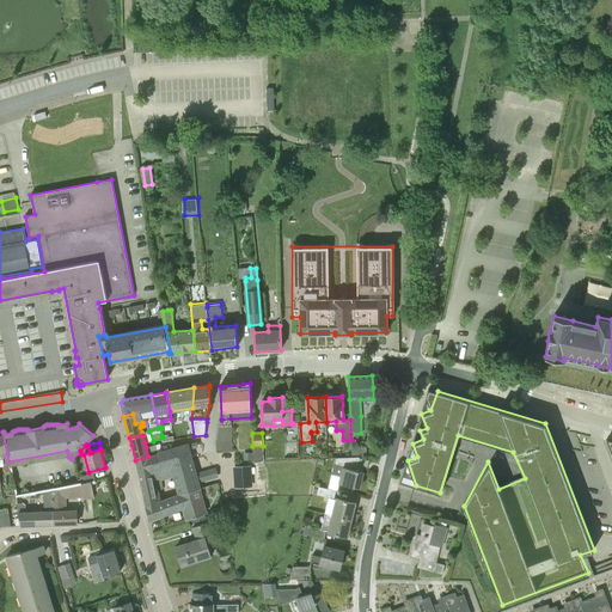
[(148,457),(135,460),(139,471),(144,497),(146,507),(160,502),(158,493),(158,490),(164,488),(161,479),(175,477),(177,485),(179,495),(197,488),(196,482),(195,479),(187,446),(163,452),(158,453),(155,445),(146,447),(148,457)]
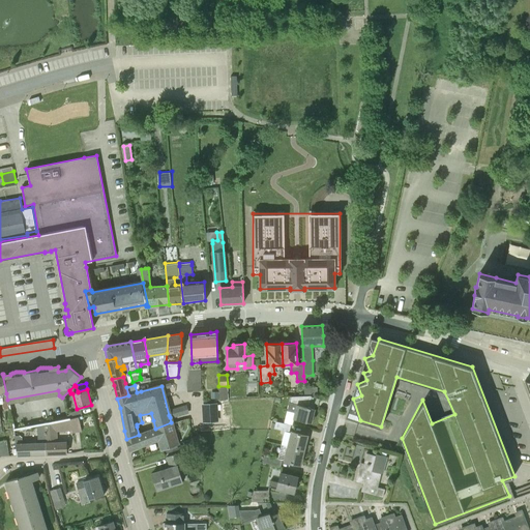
[(228,386),(218,386),(219,391),(219,398),(219,401),(229,400),(228,386)]
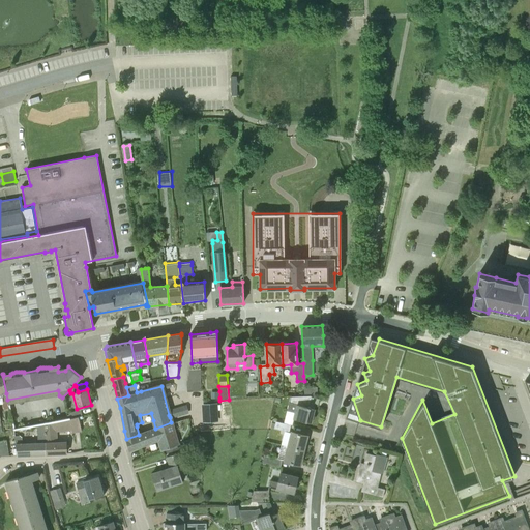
[(317,387),(304,387),(304,396),(312,395),(317,395),(317,387)]
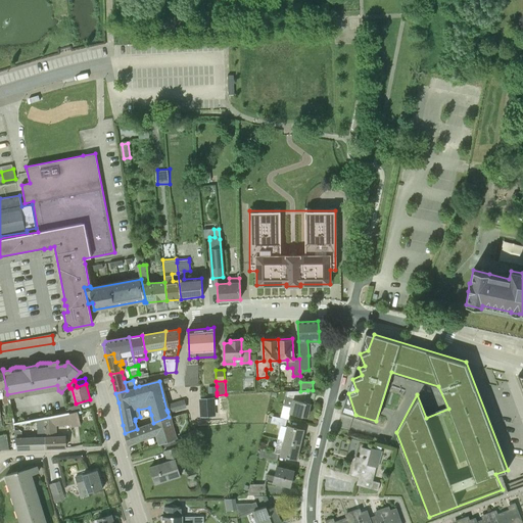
[(285,397),(284,405),(291,407),(290,414),(306,418),(311,403),(307,402),(304,401),(307,390),(300,391),(288,391),(287,397),(285,397)]
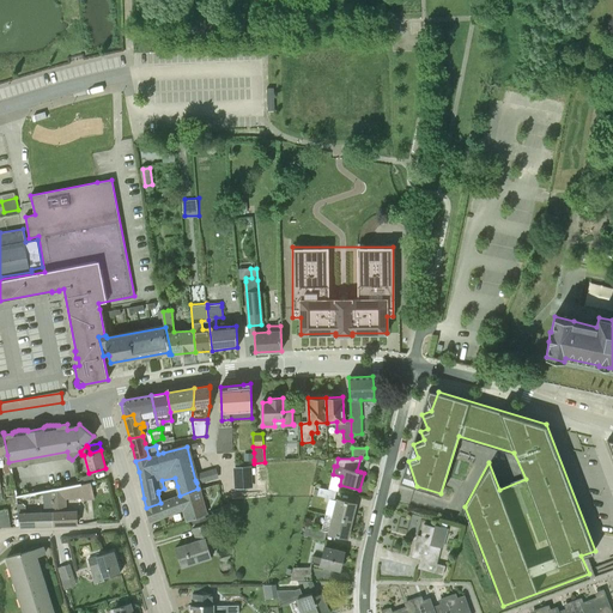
[(249,465),(236,468),(241,485),(254,483),(249,465)]
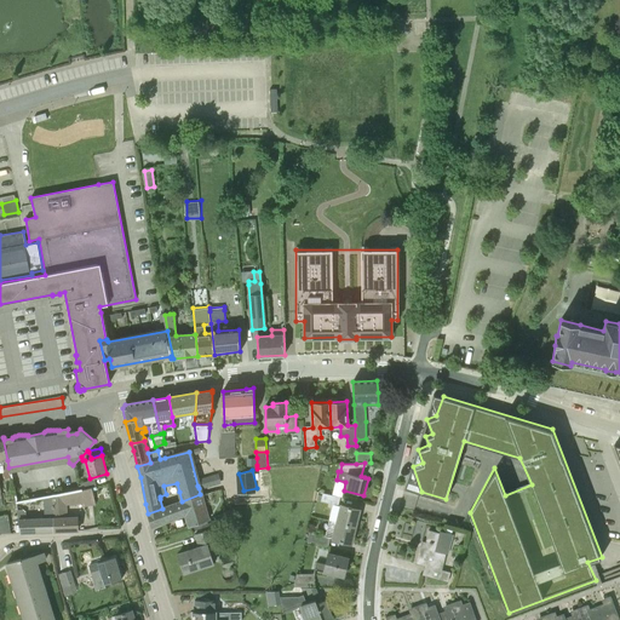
[(95,480),(80,483),(81,486),(82,489),(92,487),(96,487),(95,480)]
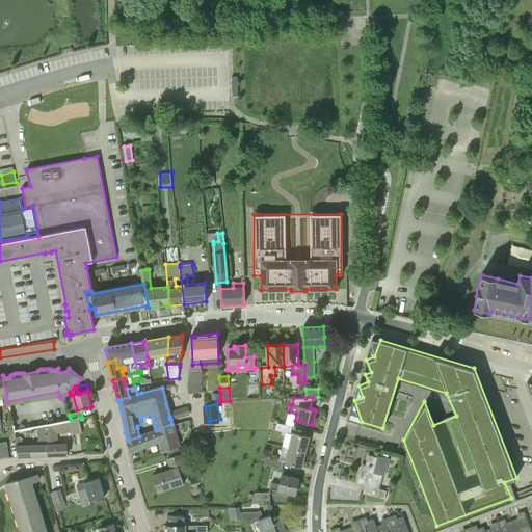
[(71,420),(70,420),(72,430),(73,434),(81,432),(79,418),(71,420)]
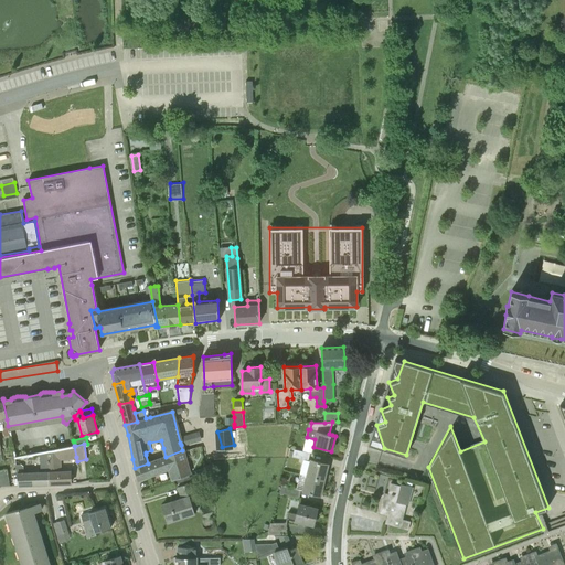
[(48,451),(46,451),(49,471),(48,471),(48,484),(49,484),(71,483),(71,471),(61,472),(61,471),(61,459),(63,459),(64,460),(76,457),(74,446),(49,451),(48,451)]
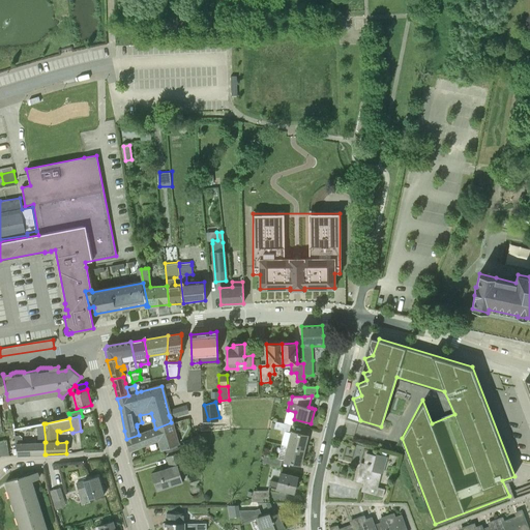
[(275,423),(274,429),(289,432),(291,424),(275,421),(275,423)]
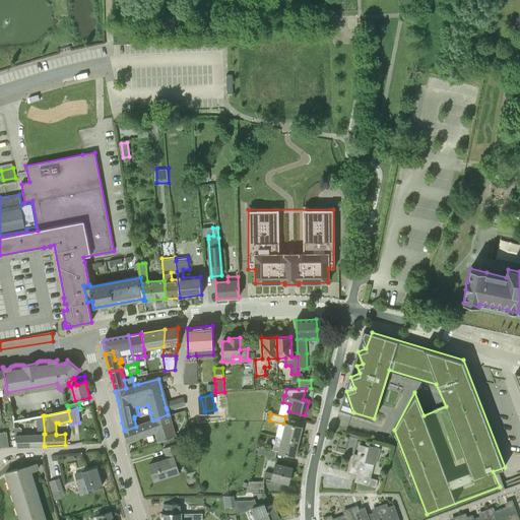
[(174,437),(171,427),(168,414),(152,420),(136,427),(124,431),(127,442),(155,432),(158,442),(174,437)]
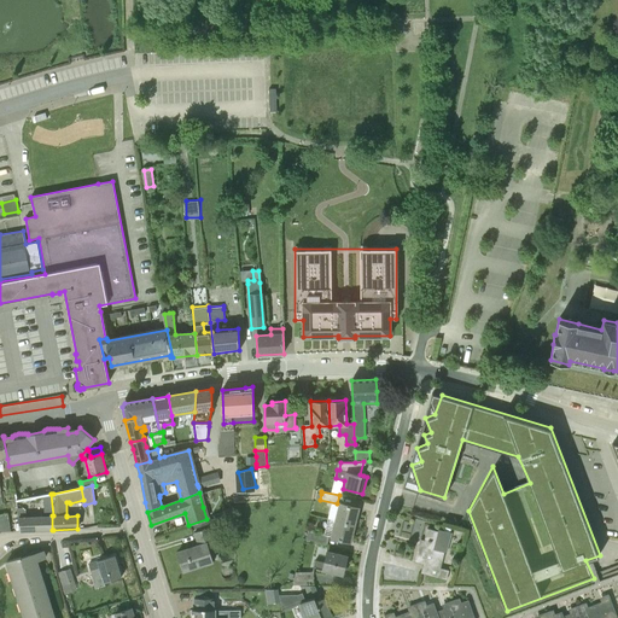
[(23,508),(17,508),(18,518),(21,531),(52,530),(52,516),(53,516),(51,494),(44,496),(45,517),(25,517),(25,509),(23,508)]
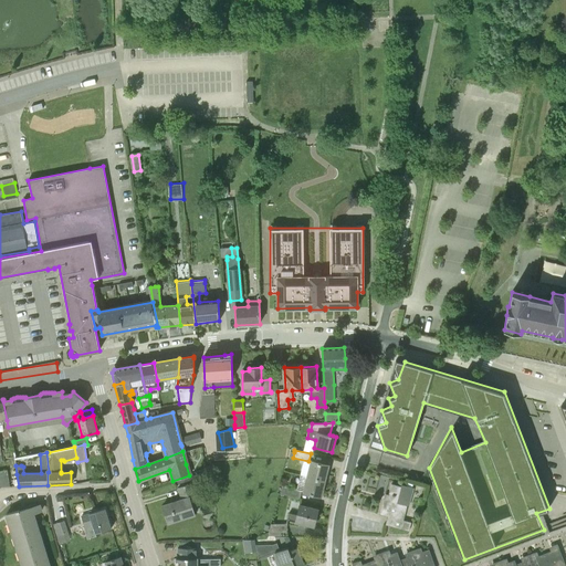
[(324,481),(328,465),(312,461),(307,477),(324,481)]
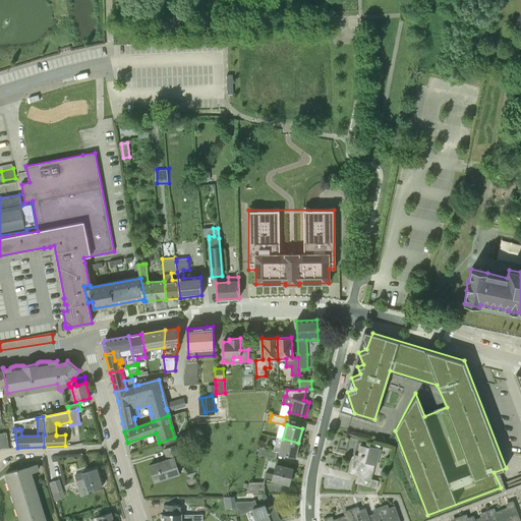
[(6,432),(0,432),(0,448),(9,448),(6,432)]
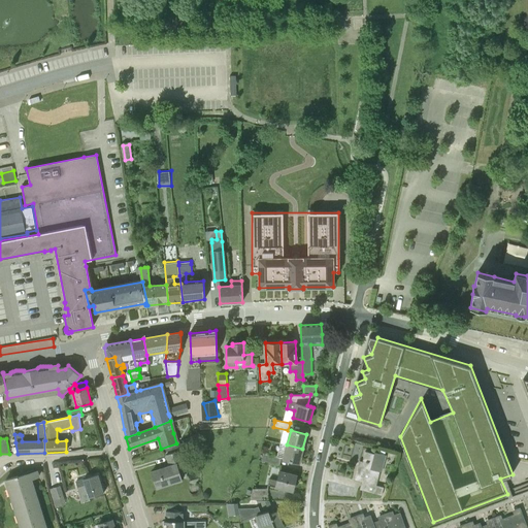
[(299,463),(302,449),(287,444),(284,459),(299,463)]
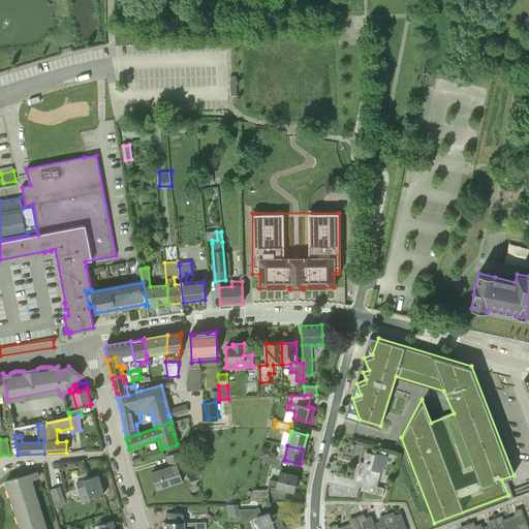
[(152,473),(157,489),(182,480),(177,465),(183,463),(179,452),(166,456),(169,467),(152,473)]
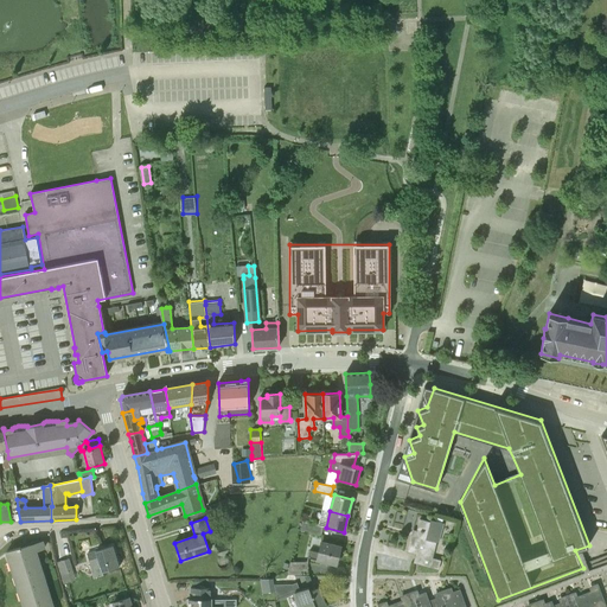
[(411,535),(407,551),(415,554),(413,563),(439,569),(441,560),(433,557),(442,523),(435,521),(430,519),(430,522),(420,519),(415,536),(411,535)]
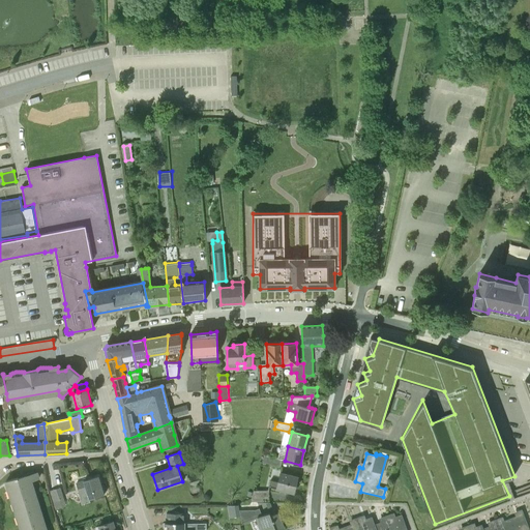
[(264,455),(263,463),(281,467),(283,460),(264,455)]
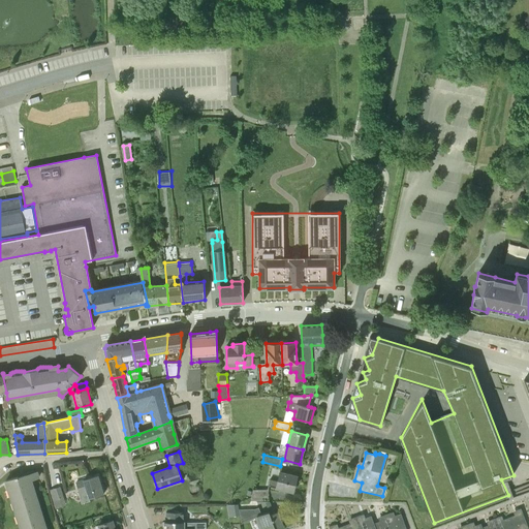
[(43,528),(28,480),(38,477),(37,472),(18,477),(18,476),(6,480),(21,528),(43,528)]
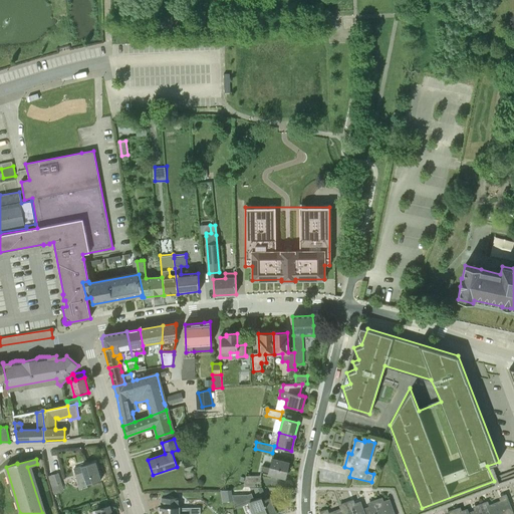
[(285,478),(288,463),(272,459),(270,468),(262,466),(261,472),(285,478)]
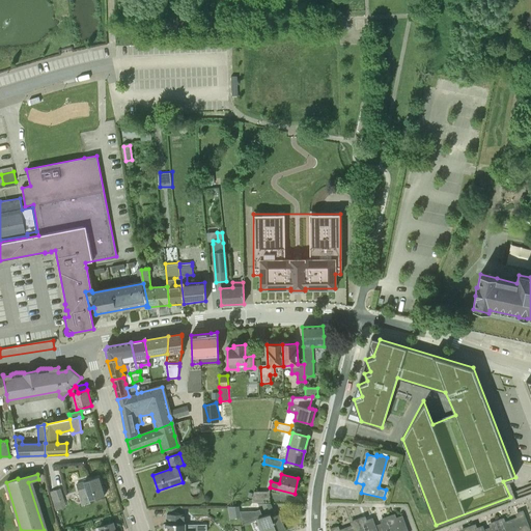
[(89,500),(105,496),(99,477),(77,483),(80,497),(88,494),(89,500)]
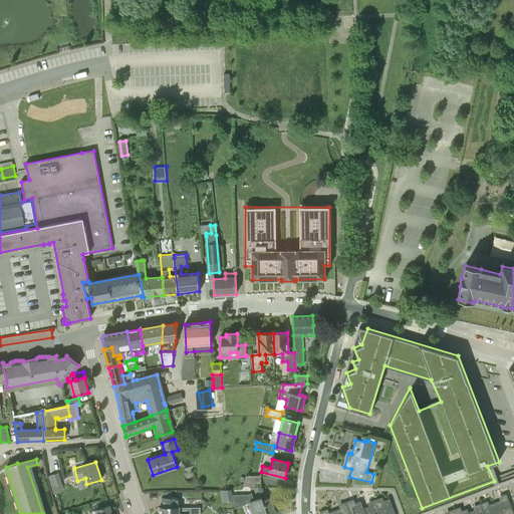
[(58,473),(48,476),(54,494),(64,491),(58,473)]
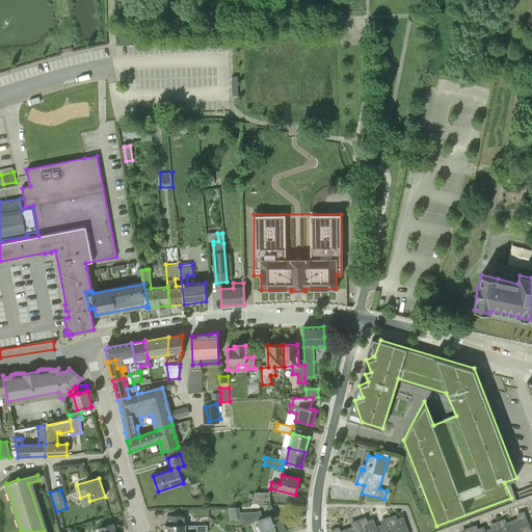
[(264,504),(264,501),(269,501),(269,493),(255,493),(253,501),(253,504),(264,504)]
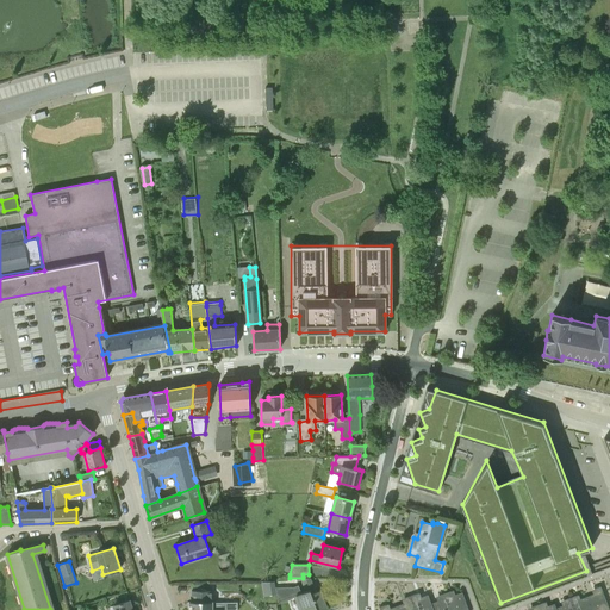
[(319,609),(327,608),(321,590),(311,593),(310,590),(302,593),(299,585),(294,587),(275,587),(279,603),(297,596),(302,609),(319,609)]
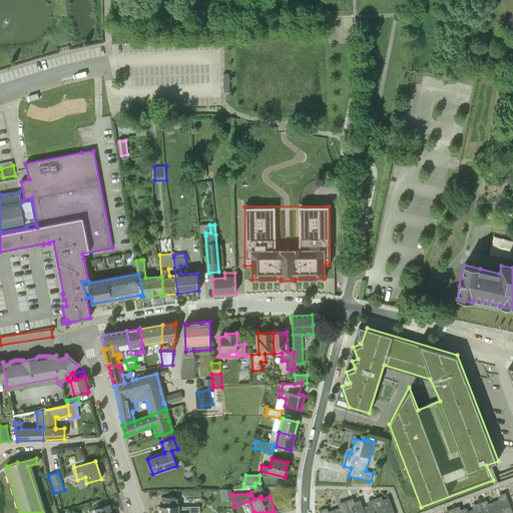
[(498,512),(512,512),(505,493),(500,495),(501,499),(494,502),(498,512)]
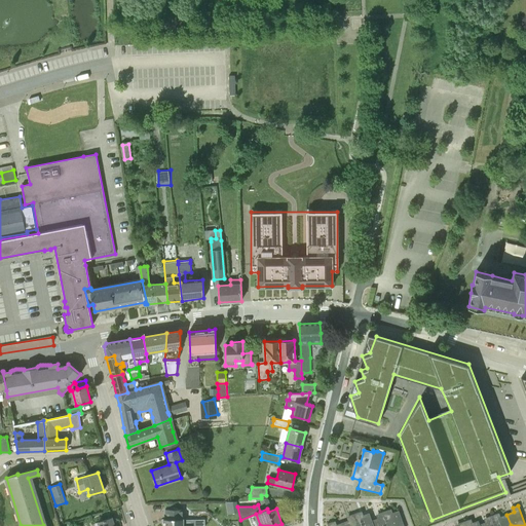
[(164,510),(164,519),(163,519),(163,525),(194,525),(195,520),(183,520),(184,511),(164,510)]
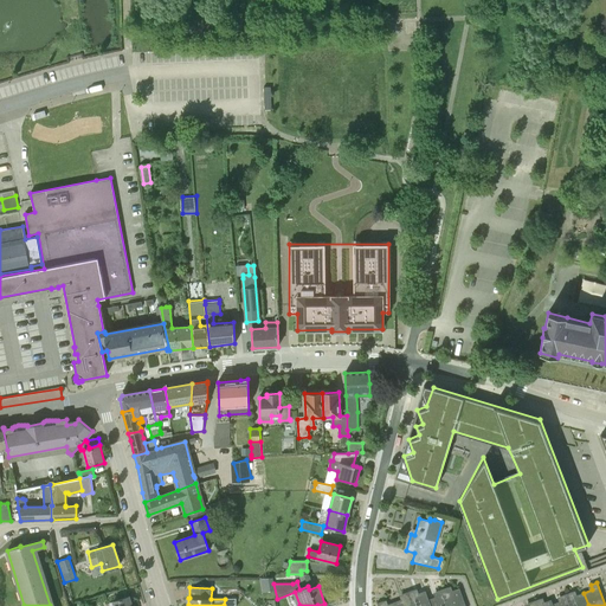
[(447,605),(465,605),(459,588),(450,592),(447,587),(442,590),(447,605)]
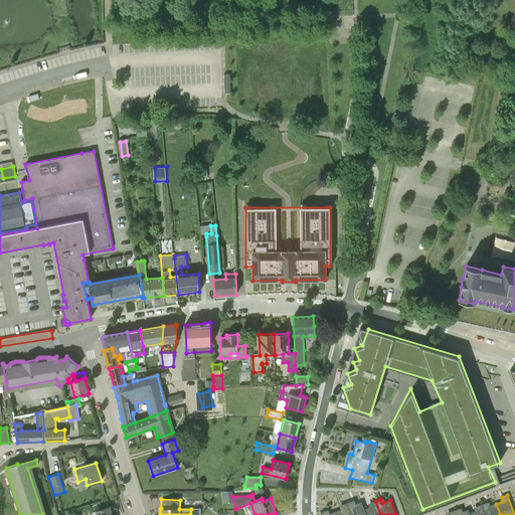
[(366,514),(364,509),(361,502),(353,505),(352,501),(346,503),(350,514),(366,514)]
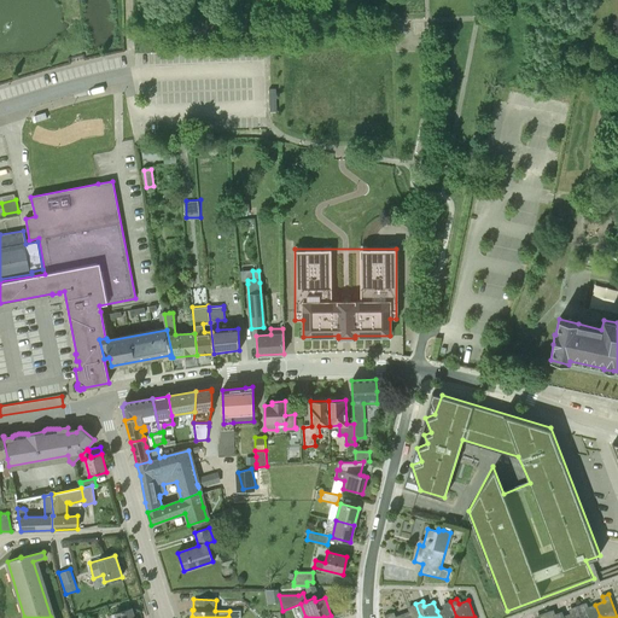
[(439,617),(456,617),(450,601),(444,604),(447,608),(437,611),(439,617)]
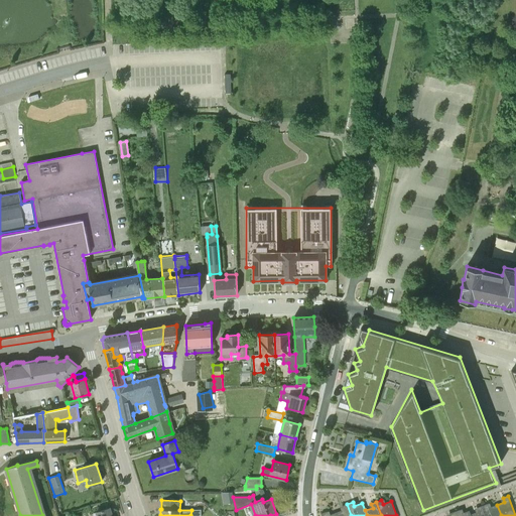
[(336,515),(351,515),(347,504),(342,506),(344,510),(336,513),(336,515)]
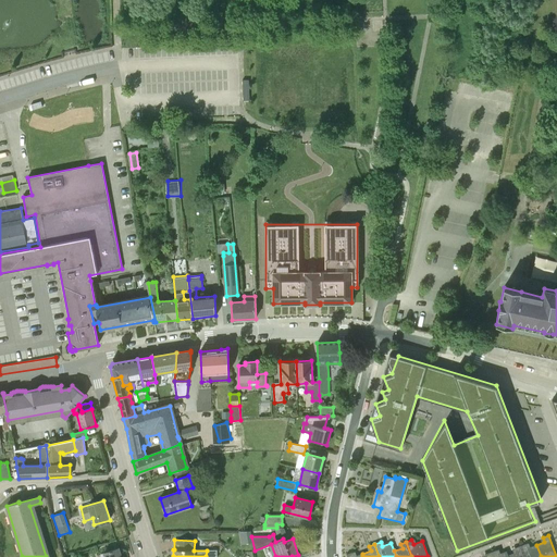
[(541,556),(536,545),(528,548),(525,544),(520,546),(524,556),(541,556)]
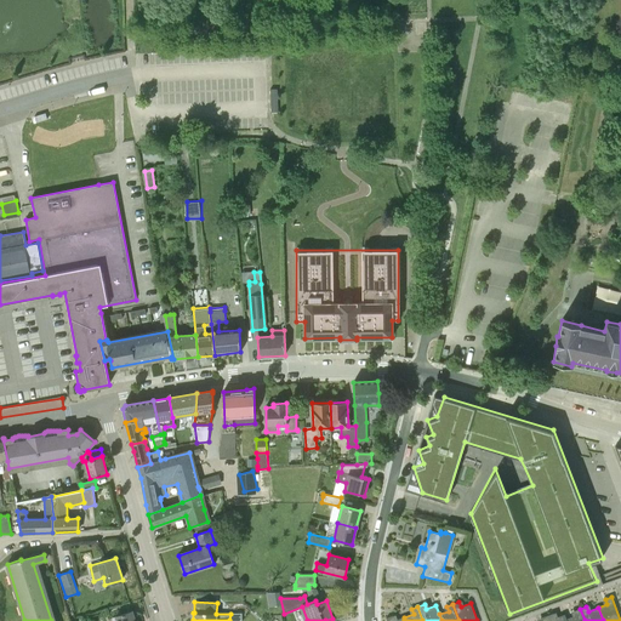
[(567,620),(585,620),(580,609),(574,611),(576,616),(567,620)]
